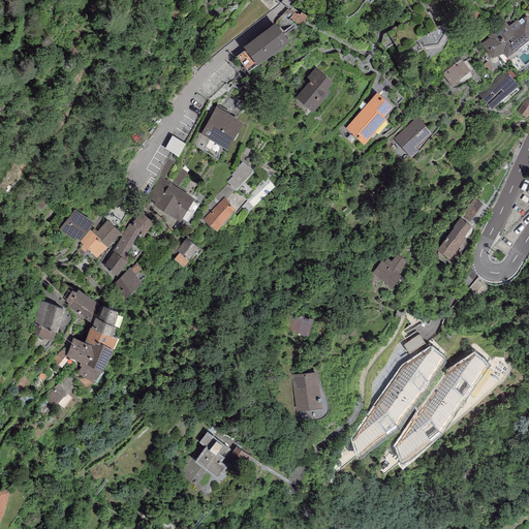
[(505,22),(487,36),(489,38),(480,43),(492,59),(503,54),(506,58),(528,40),(528,25),(527,22),(522,26),(517,20),(508,26),(505,22)]
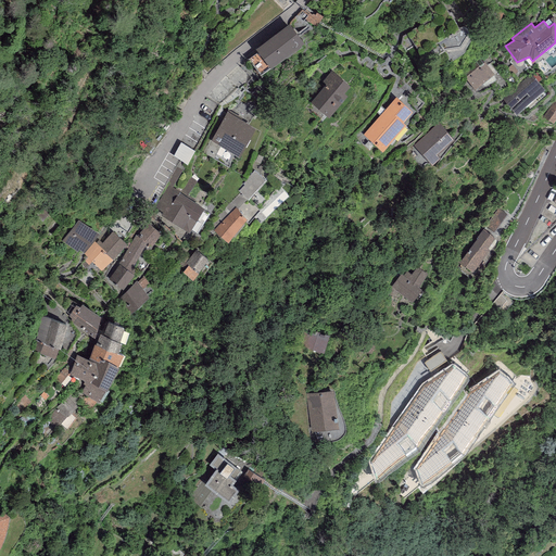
[(289,24),(255,49),(257,52),(249,59),(261,76),(304,45),(289,24)]
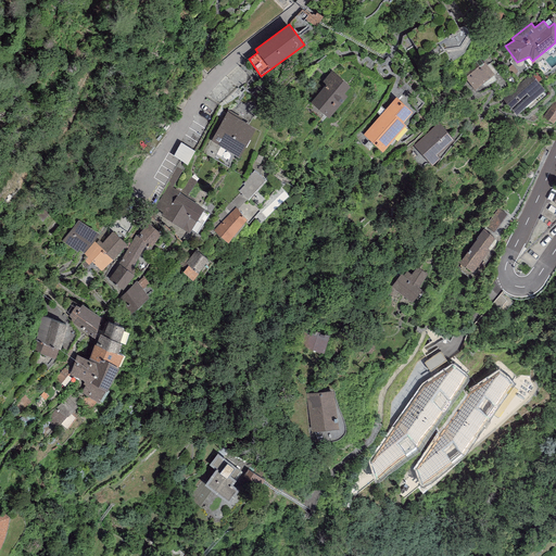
[(460,30),(439,42),(443,51),(460,49),(468,36),(468,33),(467,29),(465,27),(463,27),(460,27),(458,27),(460,30)]
